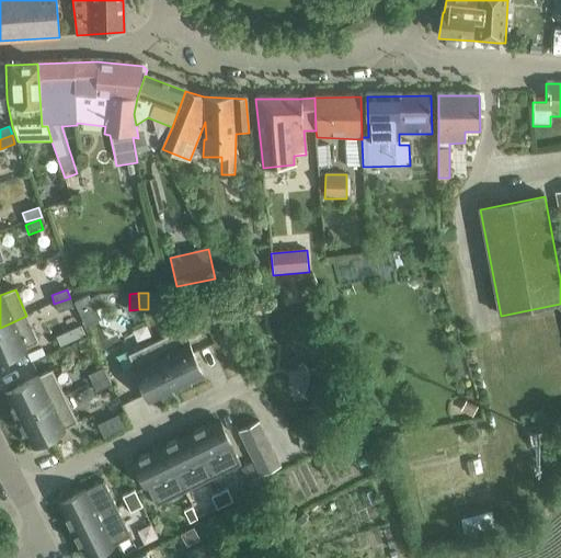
[(104,306),(99,296),(90,300),(88,297),(73,304),(86,328),(99,320),(94,310),(104,306)]
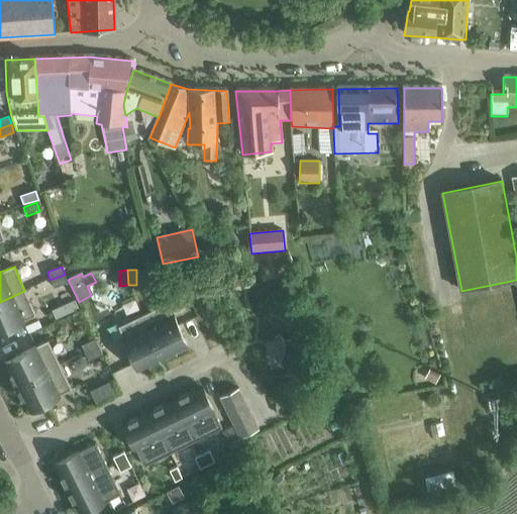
[(65,275),(49,280),(53,288),(67,283),(65,275)]
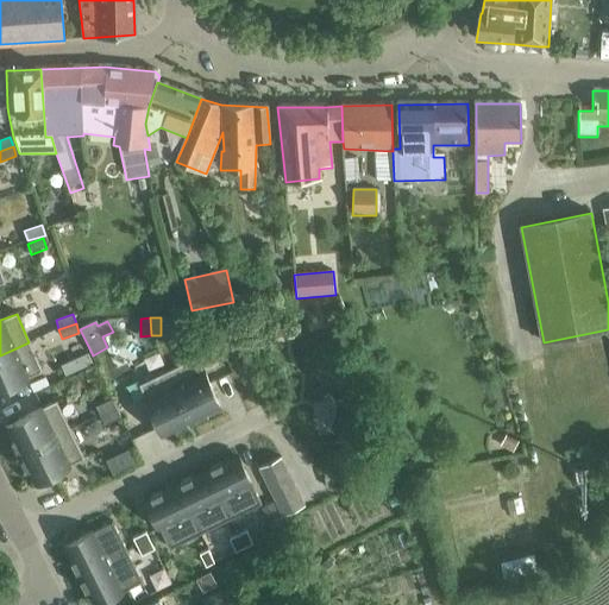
[(29,342),(0,355),(0,388),(2,388),(4,389),(42,372),(29,342)]
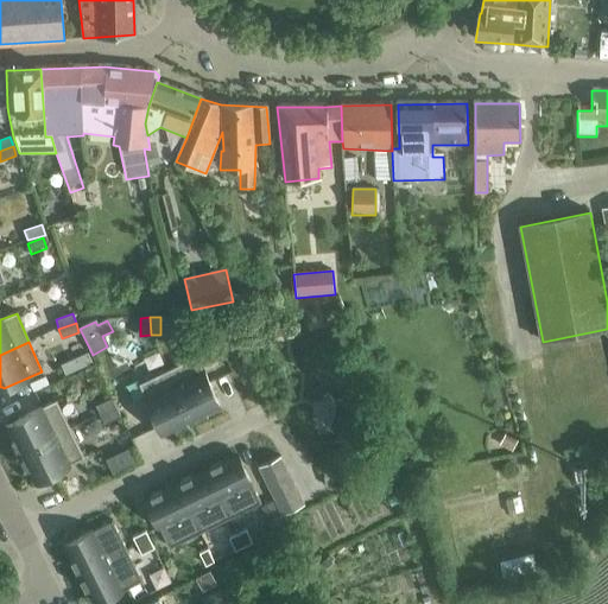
[(196,357),(168,370),(191,421),(219,408),(213,396),(214,395),(196,357)]
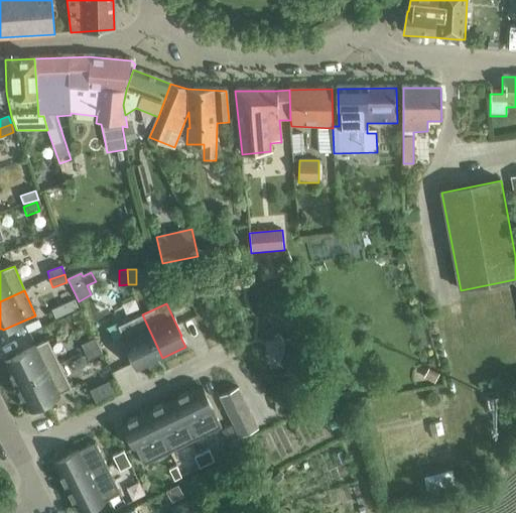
[(142,314),(117,327),(133,359),(134,358),(139,369),(162,358),(142,314)]
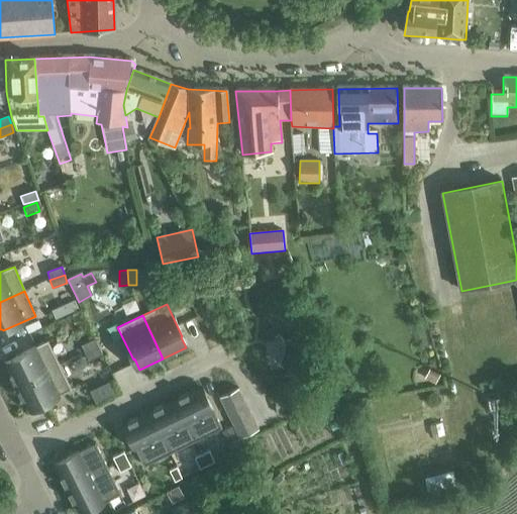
[(94,339),(80,346),(84,353),(98,346),(94,339)]
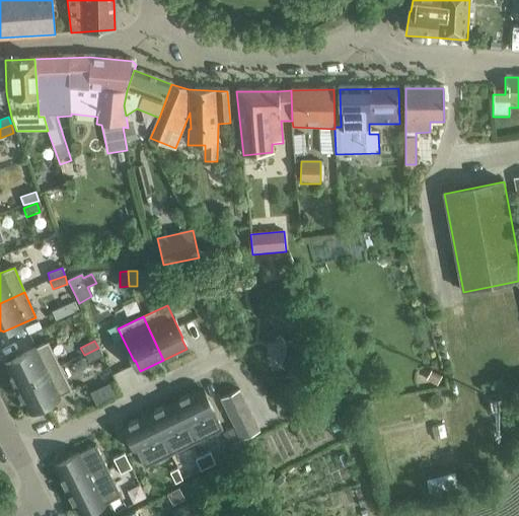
[(16,360),(5,365),(17,388),(60,367),(48,343),(15,359),(16,360)]
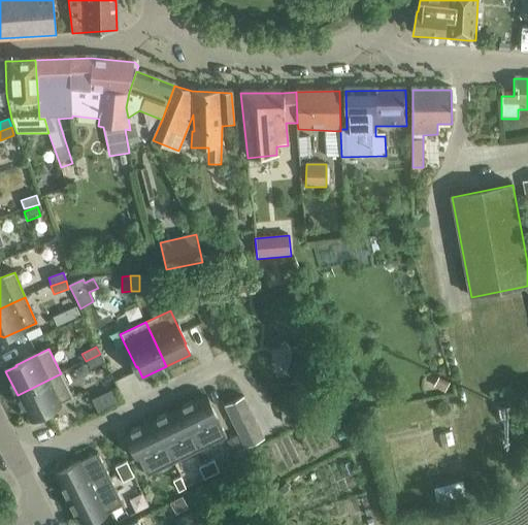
[(100,354),(86,361),(90,369),(104,362),(100,354)]
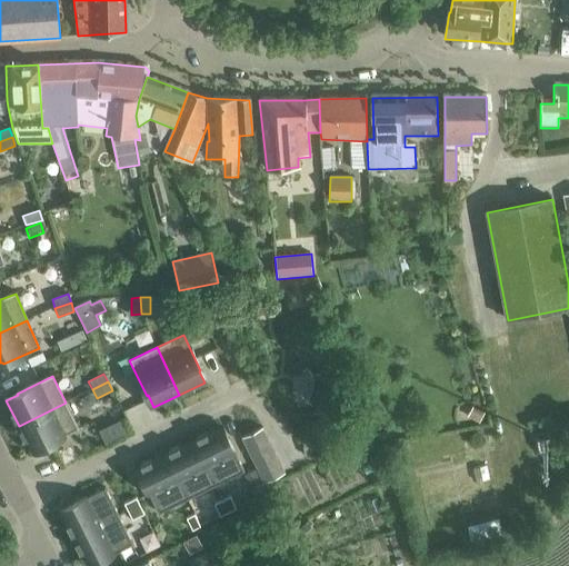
[(66,403),(19,426),(31,452),(42,446),(43,447),(78,429),(66,403)]
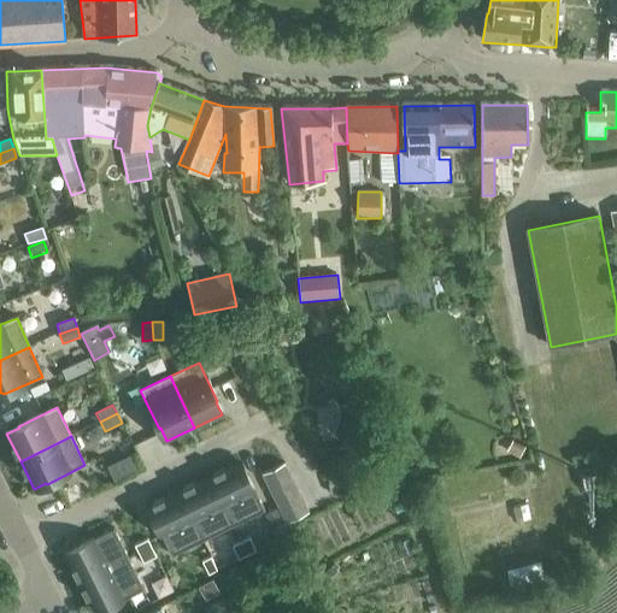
[(124,460),(148,458),(146,440),(123,442),(124,460)]
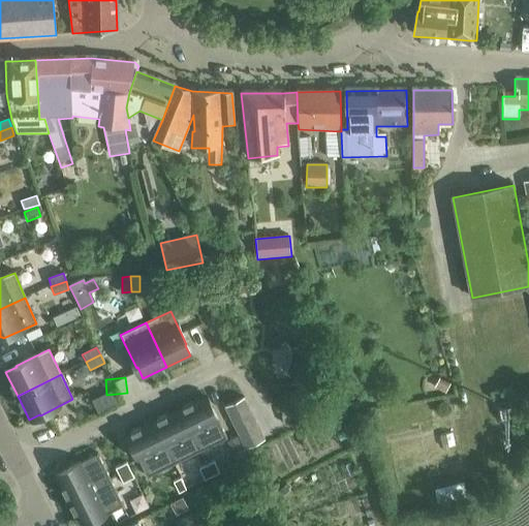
[(207,398),(179,411),(198,453),(226,439),(207,398)]
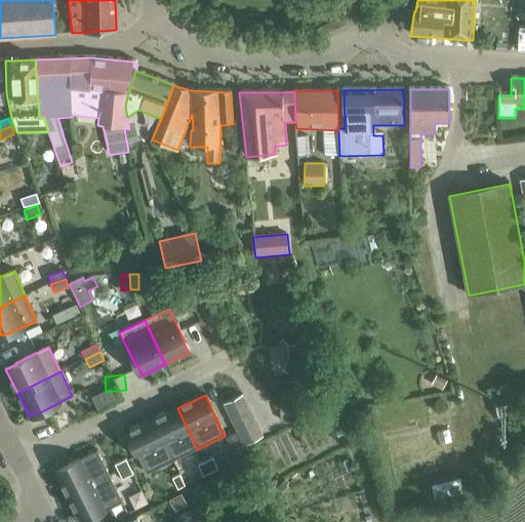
[(224,404),(244,446),(263,437),(241,396),(224,404)]
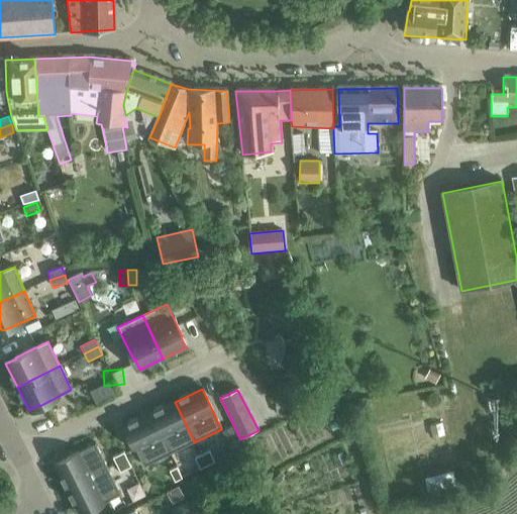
[(274,399),(276,415),(298,412),(296,396),(274,399)]
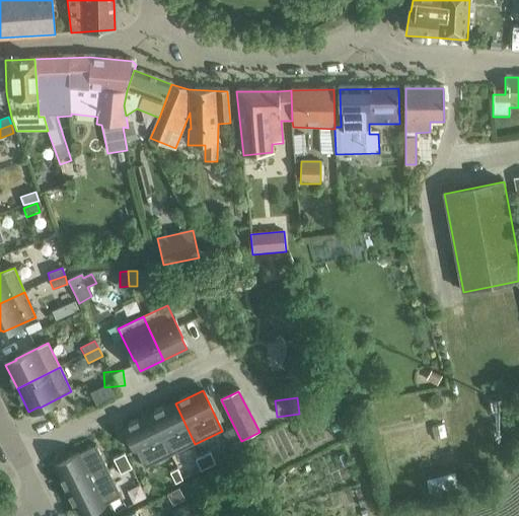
[(195,444),(175,403),(150,416),(169,456),(195,444)]
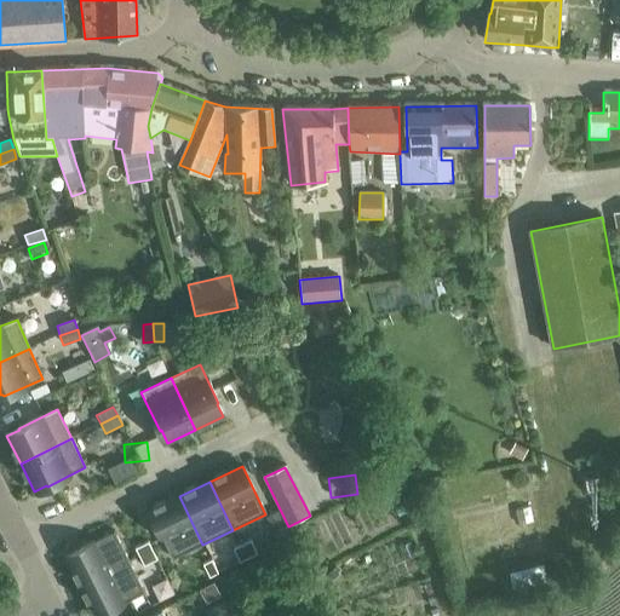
[(202,545),(179,496),(148,512),(172,560),(202,545)]
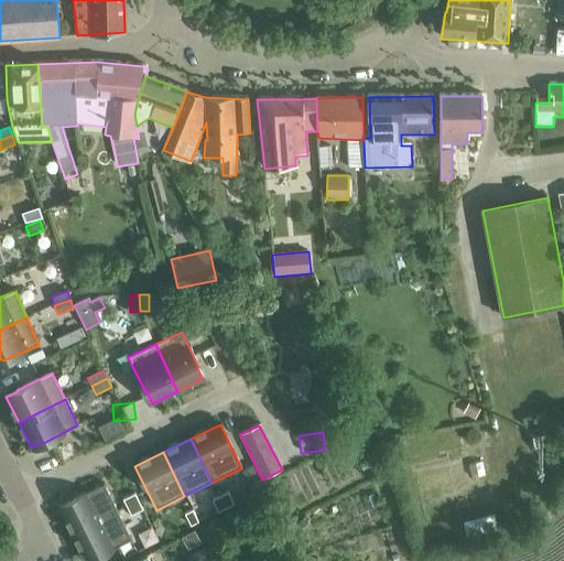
[(60,506),(74,535),(117,513),(104,485),(60,506)]
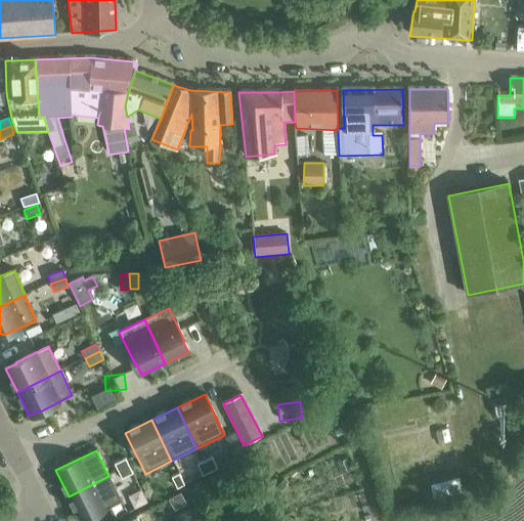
[(212,458),(204,462),(210,473),(217,469),(212,458)]
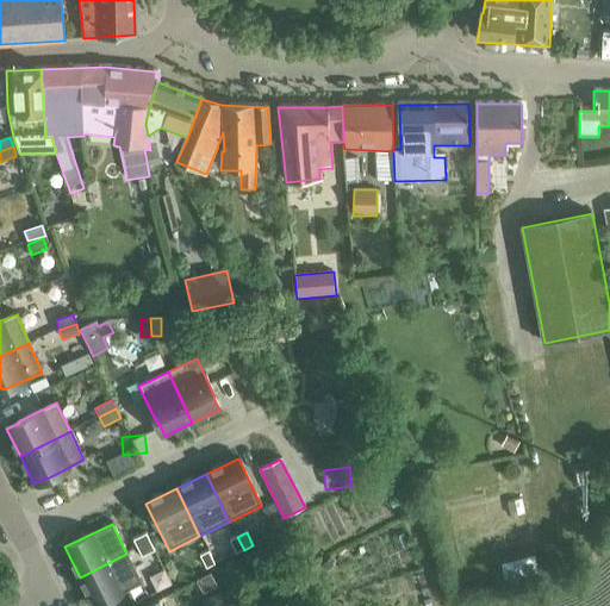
[(132,541),(137,549),(149,543),(145,533),(132,541)]
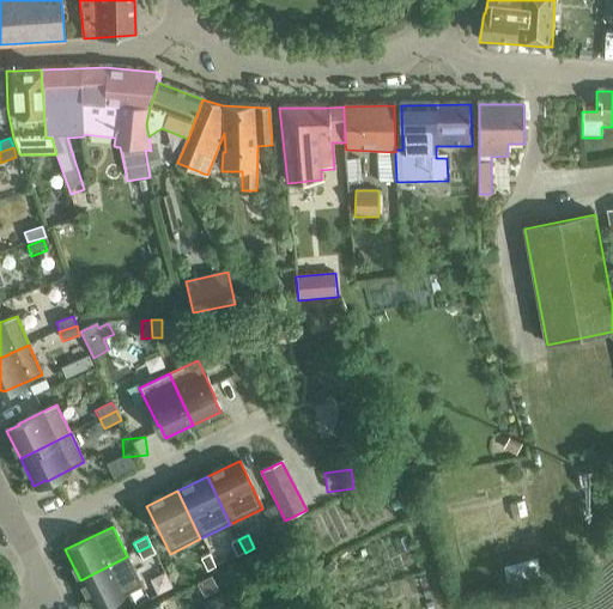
[(246,553),(238,540),(230,543),(236,556),(246,553)]
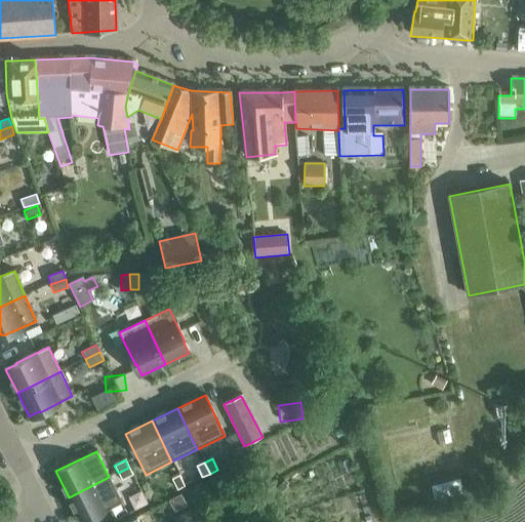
[(132,475),(128,468),(118,473),(121,480),(132,475)]
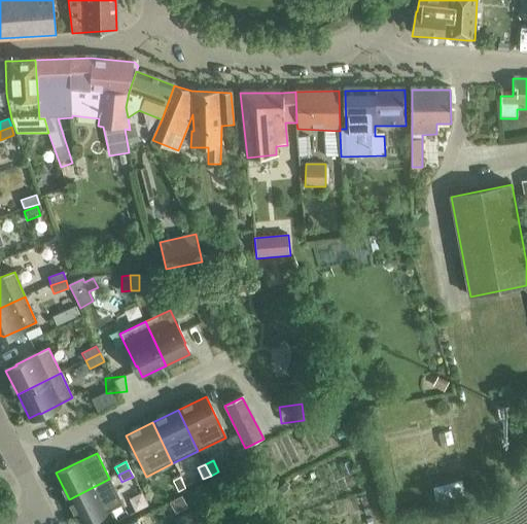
[(185,488),(179,477),(172,481),(177,492),(183,489),(185,488)]
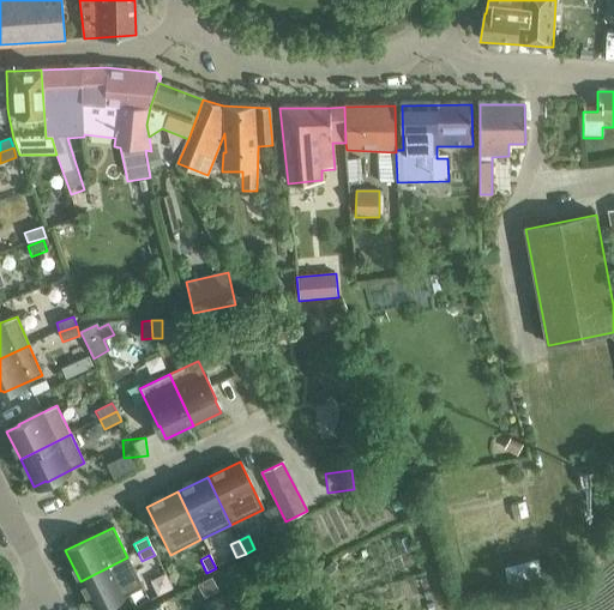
[(143,587),(127,557),(80,581),(94,609),(100,609),(143,587)]
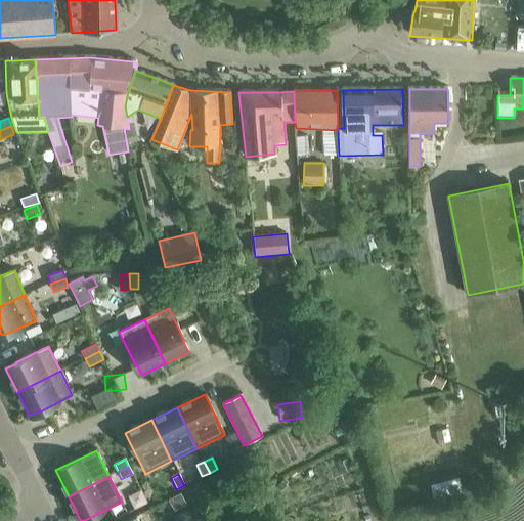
[(430,485),(434,500),(463,492),(459,478),(430,485)]
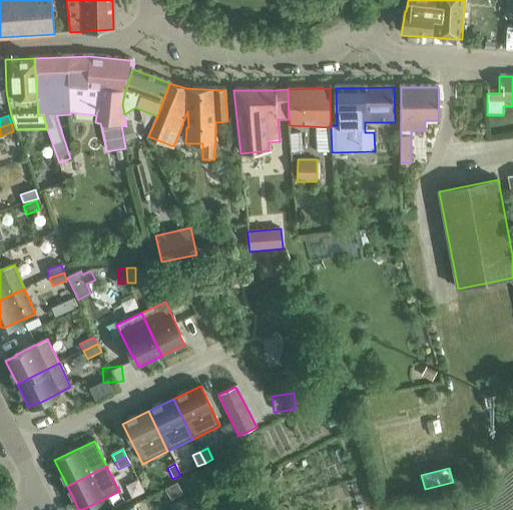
[(183,509),(188,507),(183,499),(168,508),(169,509),(183,509)]
